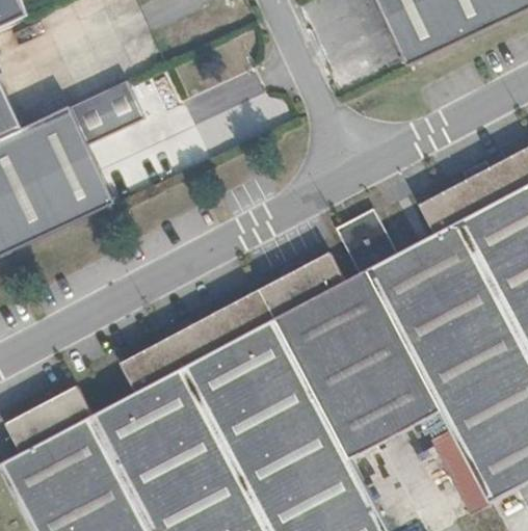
[(0,256),(113,204),(111,198),(143,183),(129,153),(97,167),(85,143),(142,117),(125,80),(21,129),(0,83),(0,26),(25,16),(17,0),(0,0),(0,256)]
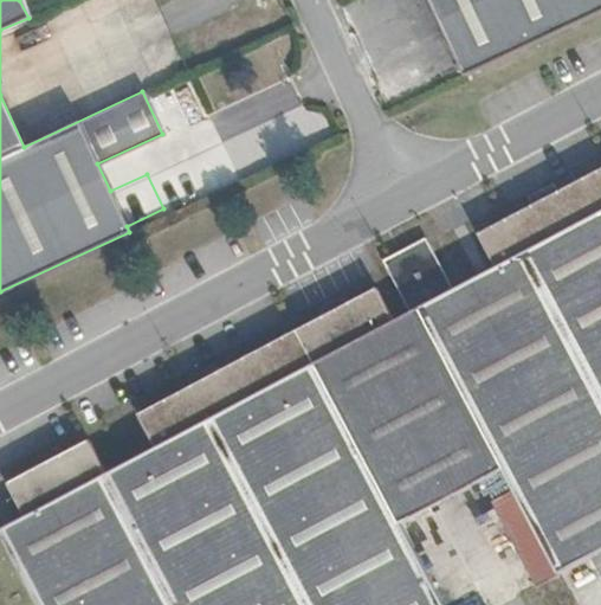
[(426,0),(463,76),(600,11),(600,0),(426,0)]
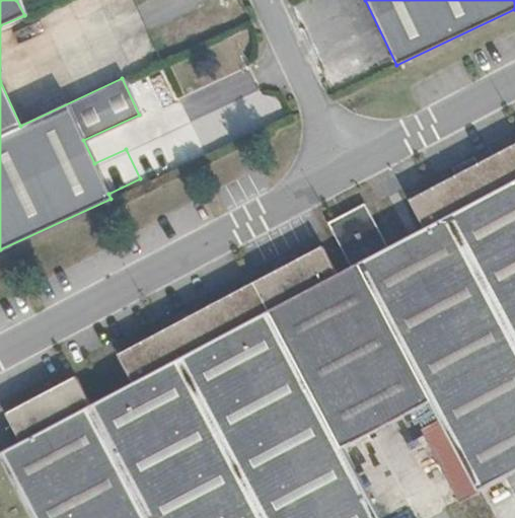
[(126,149),(140,178),(155,171),(142,142),(126,149)]
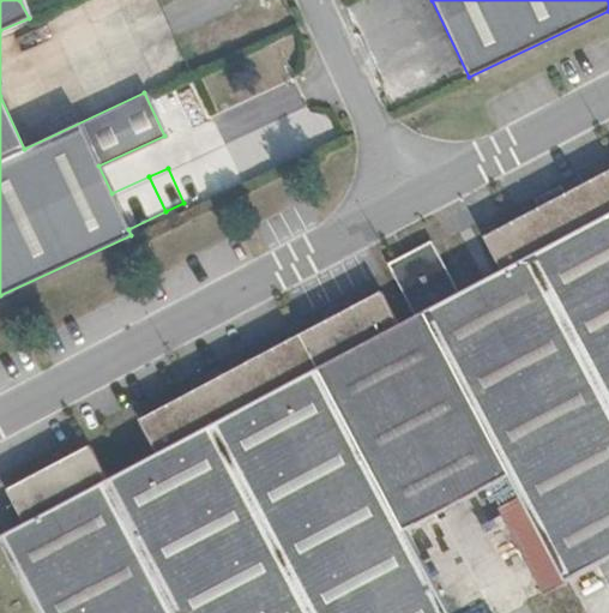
[(608,168),(480,236),(498,270),(454,293),(429,245),(386,268),(412,316),(420,312),(469,407),(505,475),(517,496),(550,562),(561,581),(608,554),(608,168)]
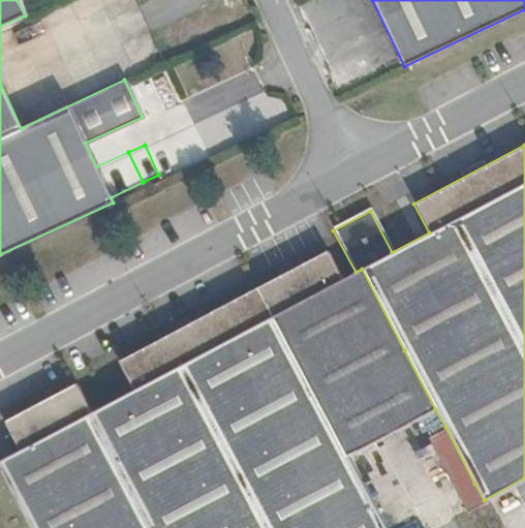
[(90,412),(74,384),(3,422),(18,451),(0,460),(0,470),(30,527),(383,527),(346,456),(435,409),(404,350),(362,269),(356,272),(341,280),(326,251),(117,361),(132,391),(90,412)]
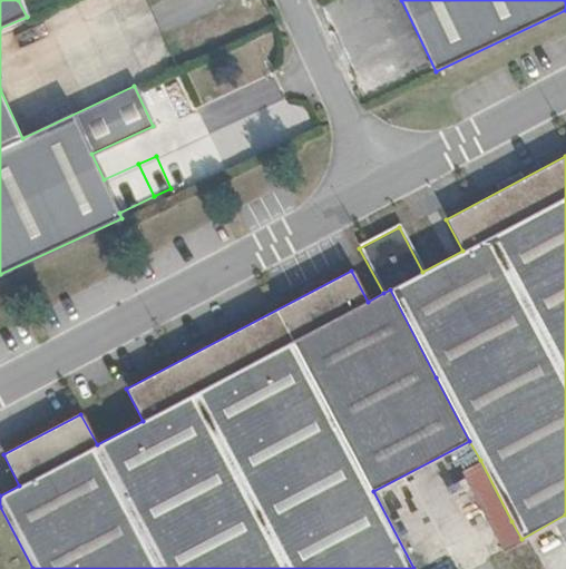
[(500,550),(521,539),(511,521),(480,460),(459,471),(500,550)]
